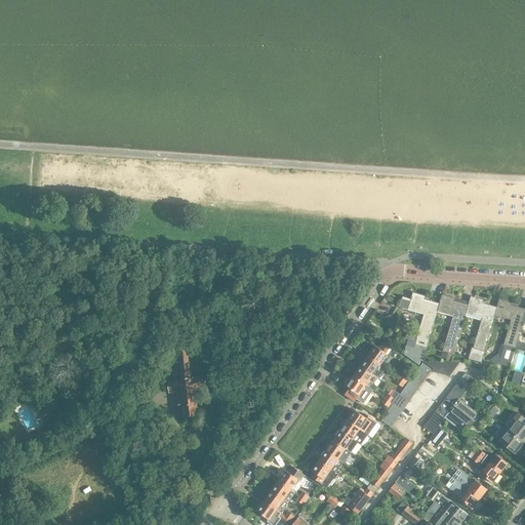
[(195,272),(183,280),(188,288),(200,281),(195,272)]
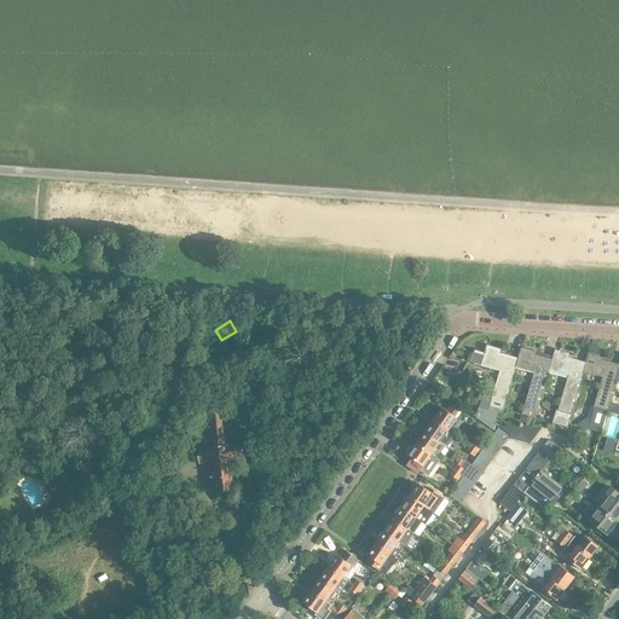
[(412,325),(397,333),(401,343),(417,336),(412,325)]
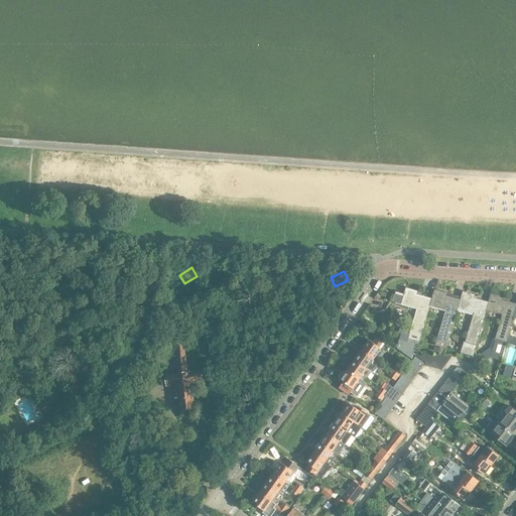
[(431,298),(430,298),(416,294),(417,290),(406,287),(404,294),(396,291),(393,302),(401,304),(417,309),(407,343),(399,341),(397,349),(411,359),(414,350),(417,351),(419,342),(429,305),(431,298)]
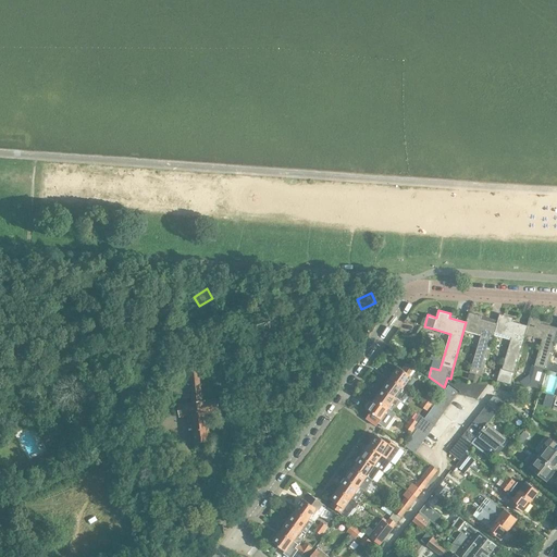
[(497,324),(496,324),(481,319),(482,316),(468,311),(465,322),(466,322),(463,330),(481,335),(471,367),(469,372),(482,376),(495,332),(497,324)]
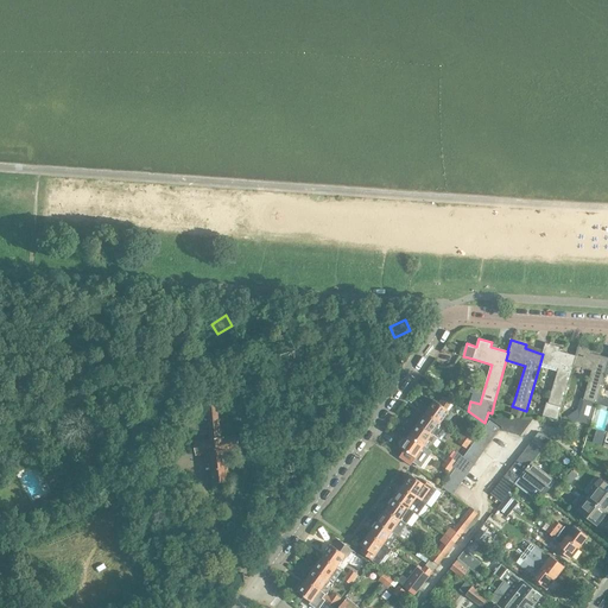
[(543,354),(540,362),(558,368),(549,403),(546,403),(543,416),(557,419),(574,366),(576,356),(575,356),(558,350),(559,347),(545,342),(542,354),(543,354)]
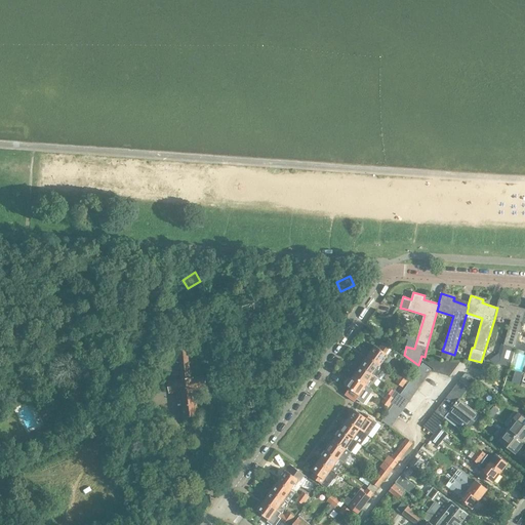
[(524,314),(524,309),(511,305),(512,301),(499,297),(496,308),(497,308),(495,316),(512,320),(498,363),(510,366),(523,323),(524,314)]
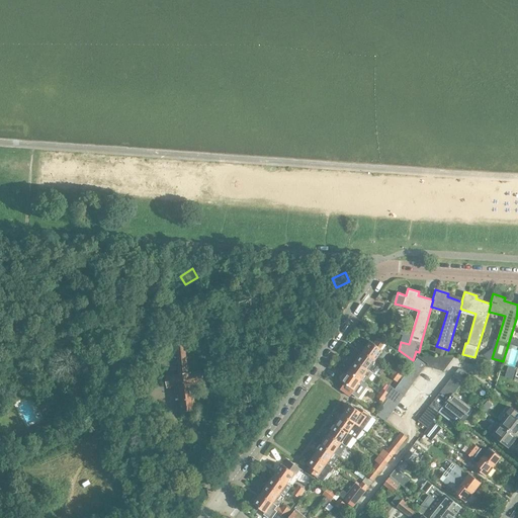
[(369,341),(362,351),(378,362),(385,352),(383,351),(389,345),(377,338),(373,344),(369,341)]
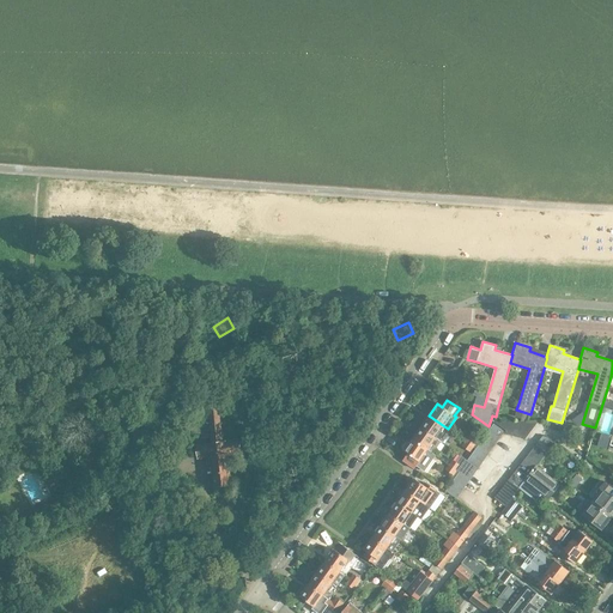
[(309,401),(299,410),(311,423),(320,414),(309,401)]
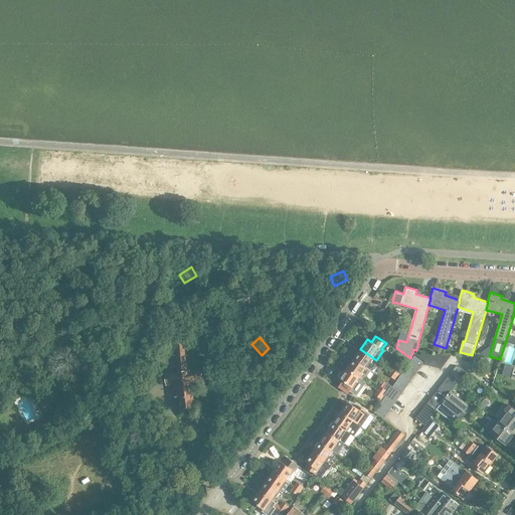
[(175,385),(178,409),(178,410),(194,408),(191,383),(201,382),(200,370),(187,372),(183,342),(174,343),(178,372),(164,374),(165,386),(175,385)]
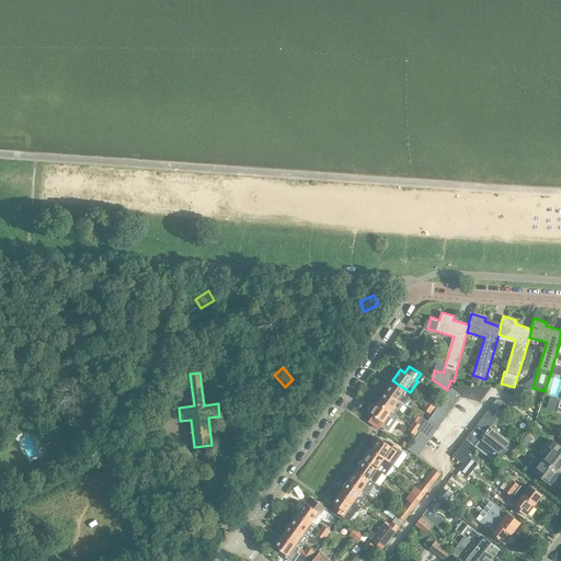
[(412,393),(410,392),(392,380),(390,385),(388,384),(384,389),(386,390),(385,391),(403,403),(402,404),(404,404),(412,393)]
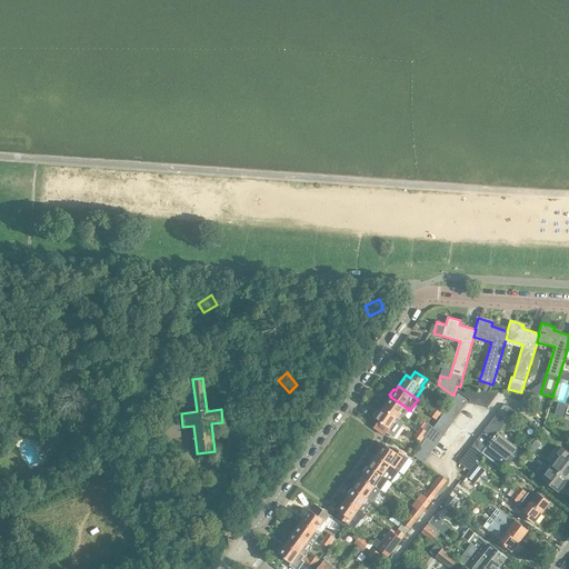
[(470,400),(469,401),(487,408),(499,392),(458,392),(470,400)]
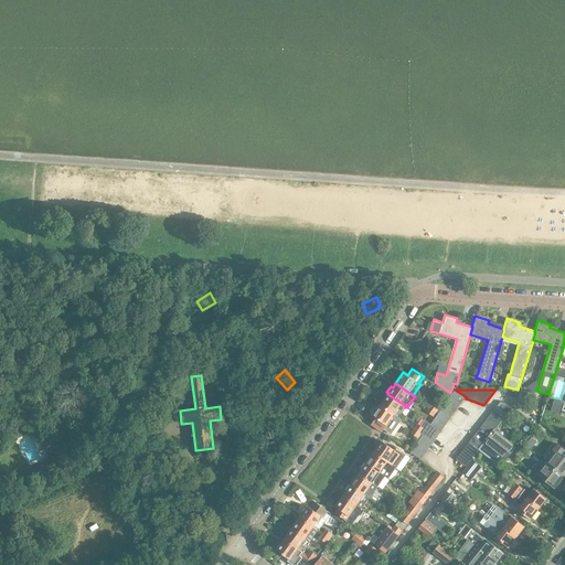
[(455,391),(450,396),(460,404),(465,397),(455,391)]
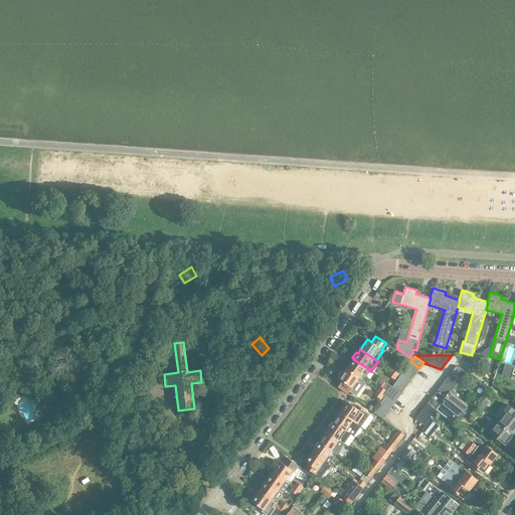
[(353,359),(346,369),(363,380),(369,371),(370,370),(353,359)]
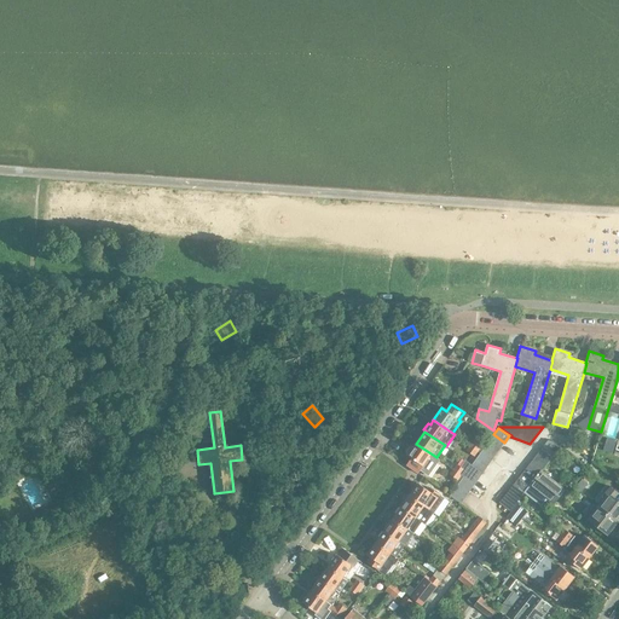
[(504,443),(493,434),(490,441),(499,449),(504,443)]
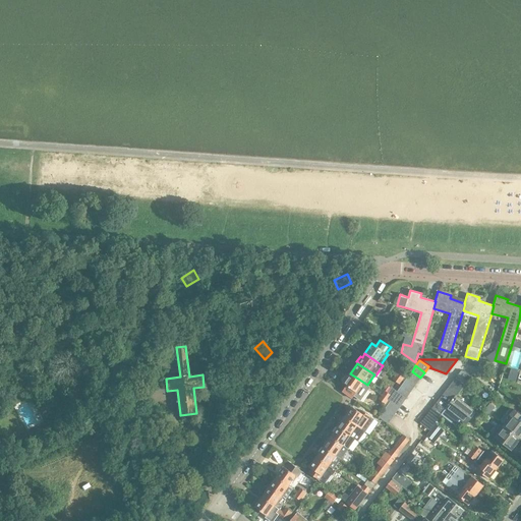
[(398,371),(396,374),(402,380),(404,375),(398,371)]
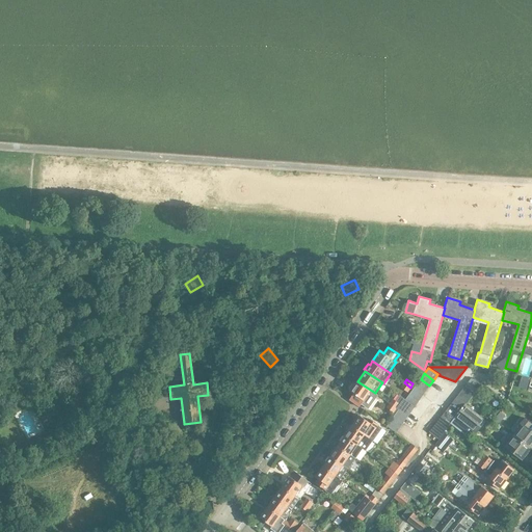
[(429,386),(421,379),(413,390),(422,396),(429,386)]
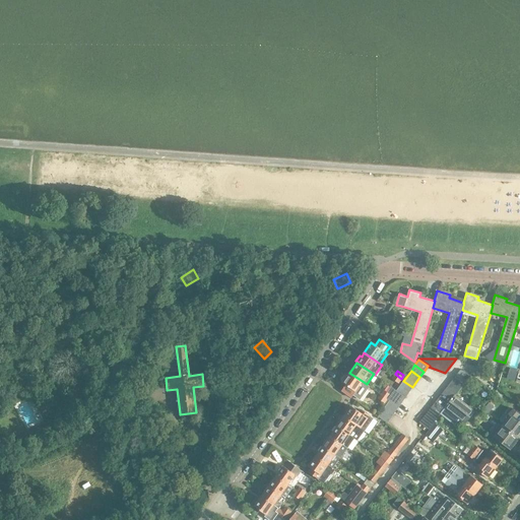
[(460,371),(454,378),(463,385),(470,376),(462,371),(460,371)]
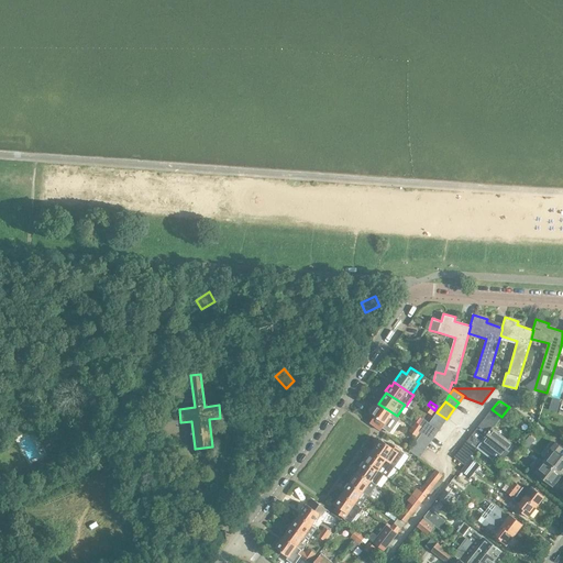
[(372,415),(375,417),(371,423),(381,430),(388,418),(396,423),(399,418),(397,416),(378,404),(372,415)]
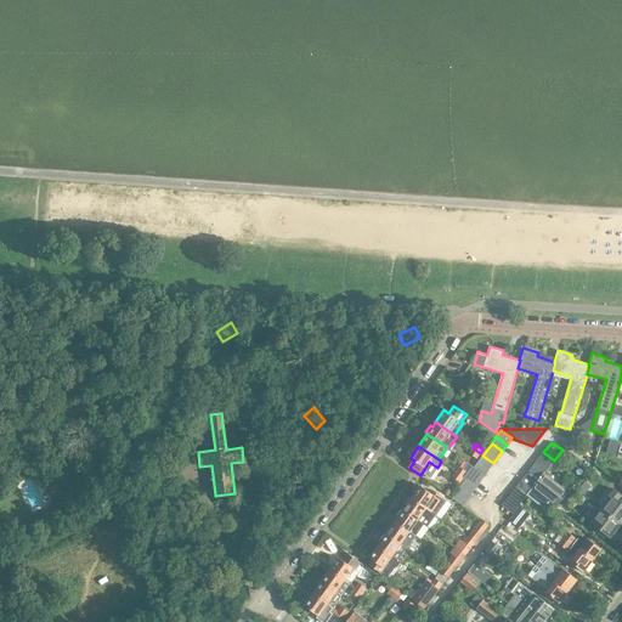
[(480,453),(473,447),(469,453),(476,458),(480,453)]
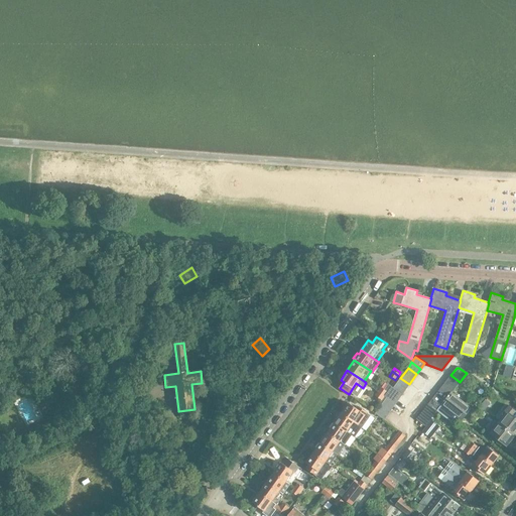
[(450,375),(447,380),(456,387),(460,382),(450,375)]
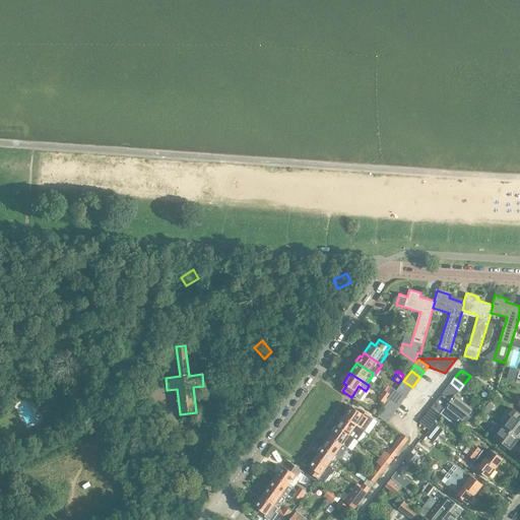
[(412,387),(403,381),(400,386),(409,392),(412,387)]
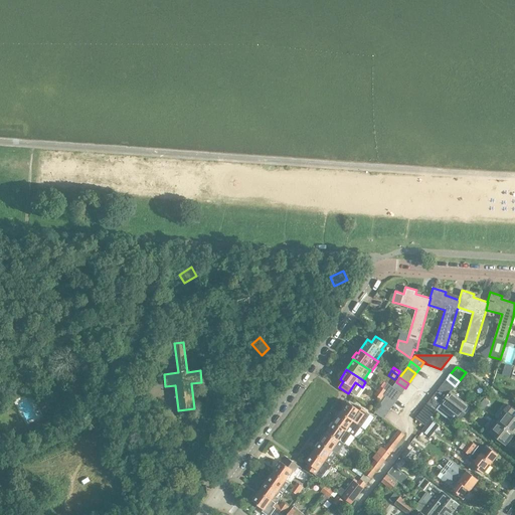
[(451,391),(455,386),(447,379),(443,384),(451,391)]
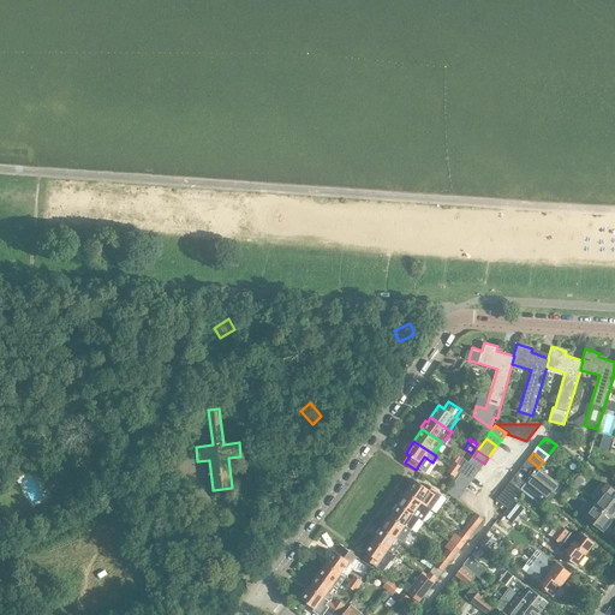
[(484,464),(473,457),(469,463),(479,470),(484,464)]
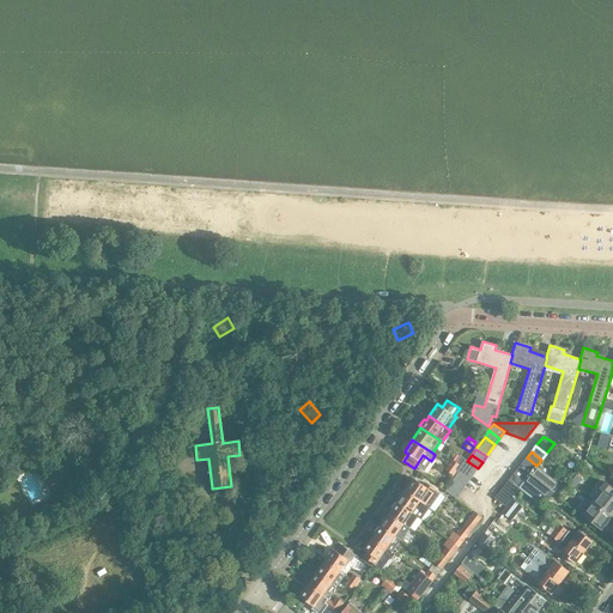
[(533,472),(535,467),(536,466),(527,457),(522,463),(533,472)]
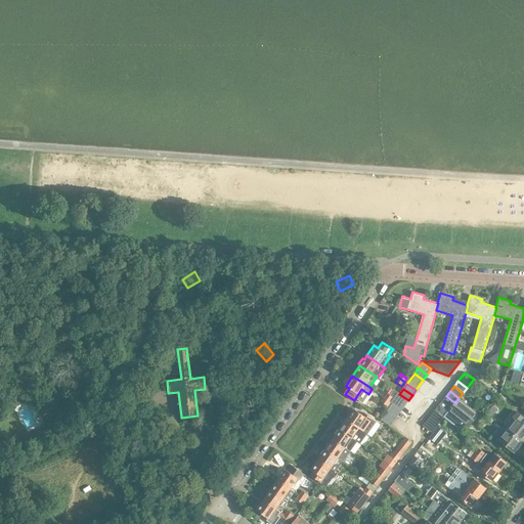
[(143,394),(131,397),(134,409),(146,406),(143,394)]
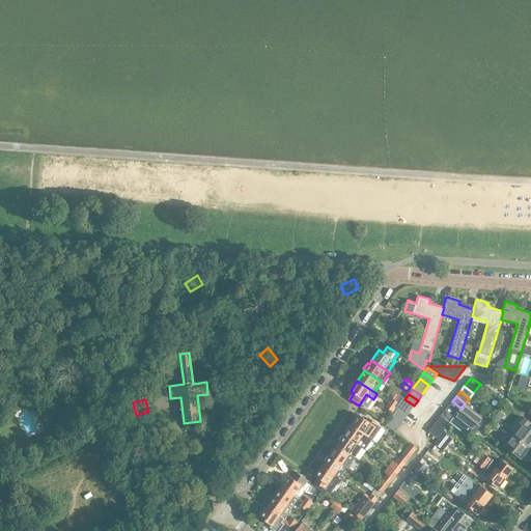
[(404,399),(401,404),(410,411),(414,406),(404,399)]
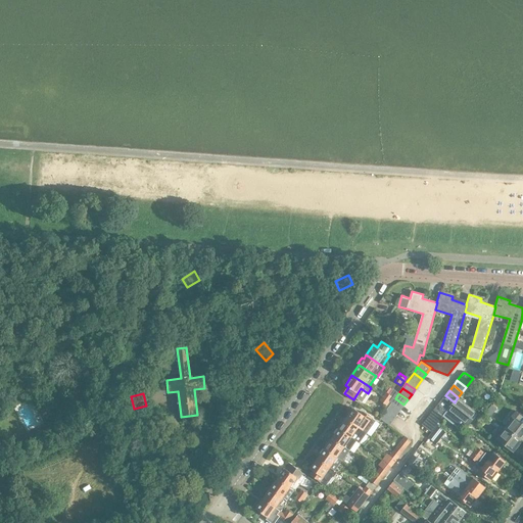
[(441,399),(450,407),(455,402),(445,395),(441,399)]
